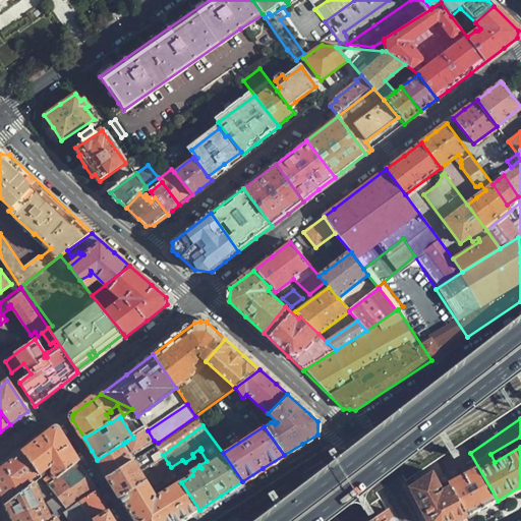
[(48,485),(77,462),(57,429),(55,428),(41,440),(22,452),(39,473),(40,474),(52,466),(54,468),(53,468),(51,473),(44,479),(48,485)]
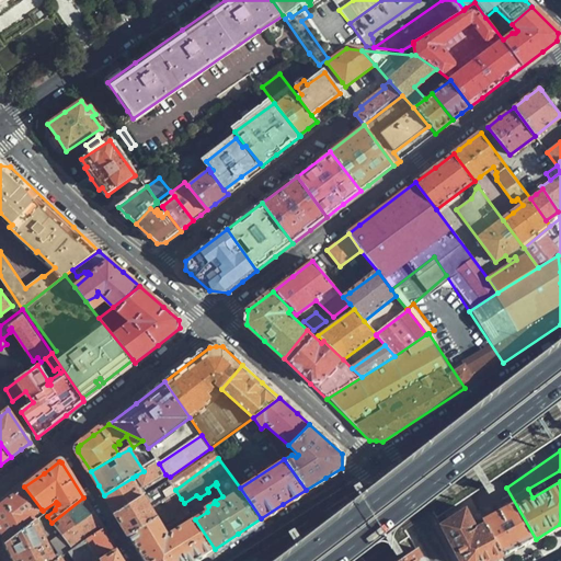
[(165,474),(159,464),(158,462),(144,471),(136,476),(144,488),(165,474)]
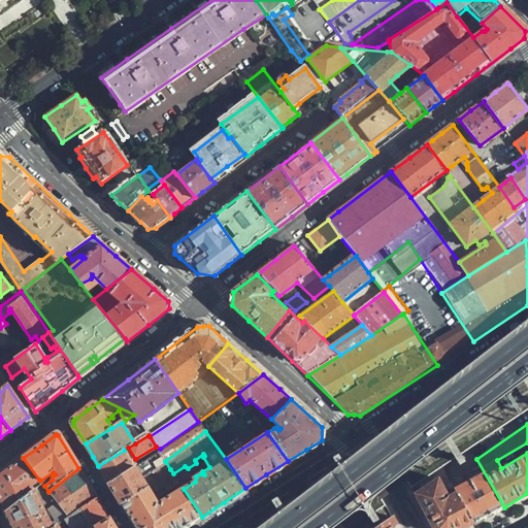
[(107,480),(109,484),(135,467),(125,450),(98,466),(107,480)]
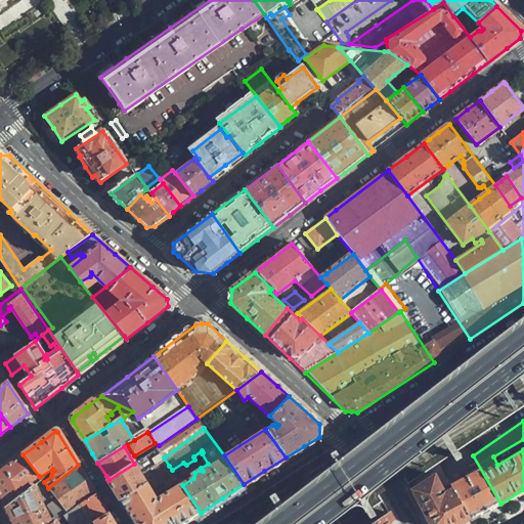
[(112,484),(121,499),(146,484),(140,474),(154,467),(158,473),(169,466),(164,457),(158,448),(134,464),(108,480),(112,484)]
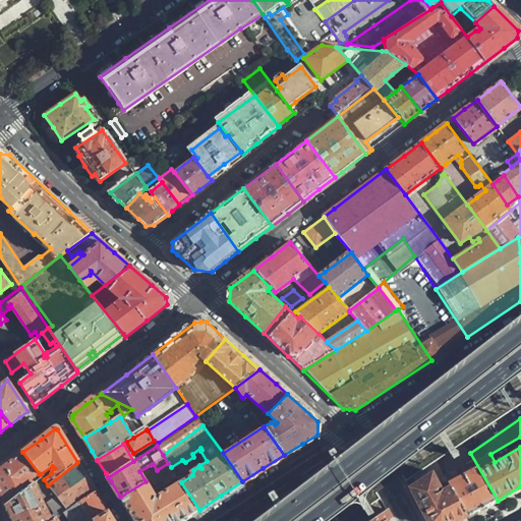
[(39,473),(22,452),(8,464),(0,469),(0,488),(7,504),(34,483),(26,476),(29,474),(33,478),(39,473)]
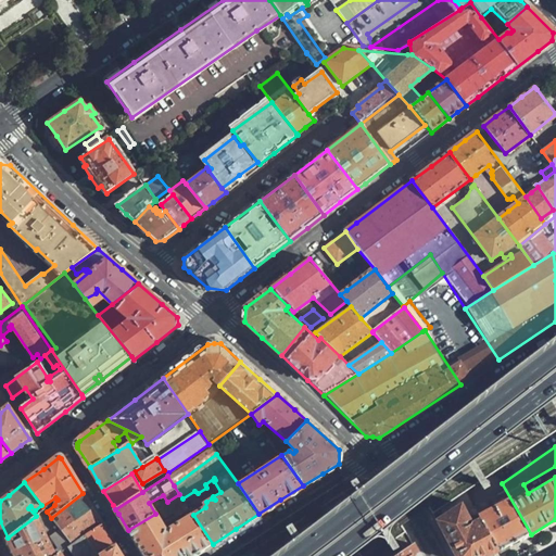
[(531,534),(502,483),(471,504),(475,508),(496,496),(500,504),(478,516),(497,552),(516,542),(531,534)]
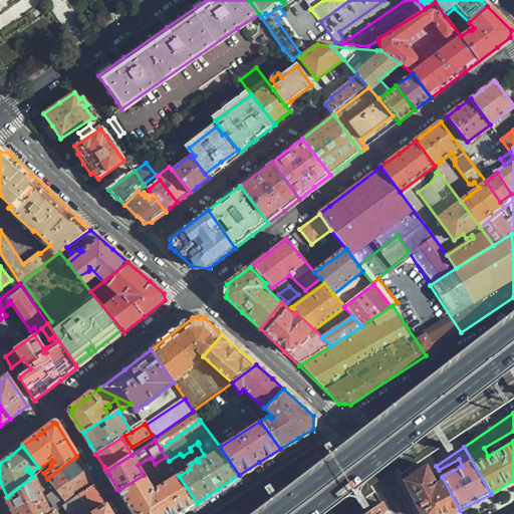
[(78,495),(93,484),(82,465),(76,456),(47,479),(56,490),(66,503),(78,495)]
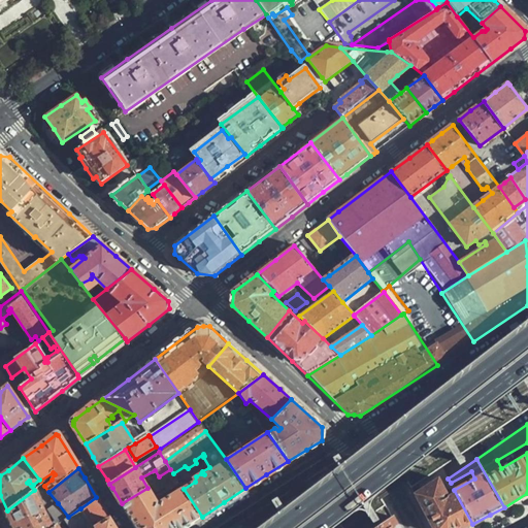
[(170,469),(159,476),(166,487),(177,480),(173,473),(170,469)]
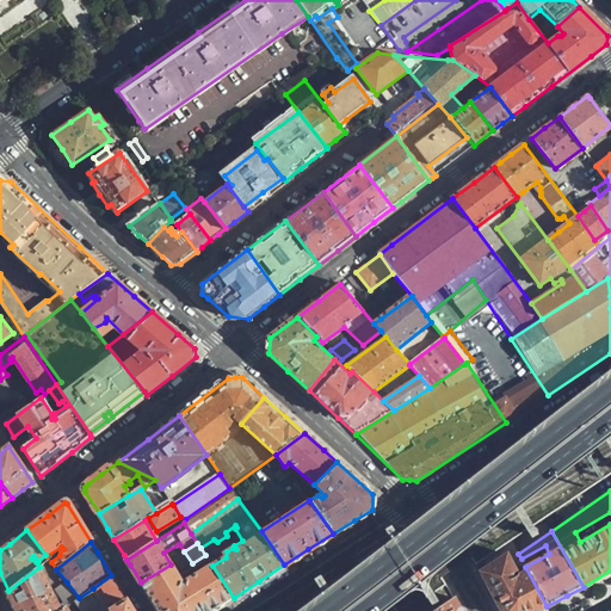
[(522,559),(518,554),(510,559),(507,554),(480,572),(500,610),(538,610),(547,606),(525,567),(522,559)]
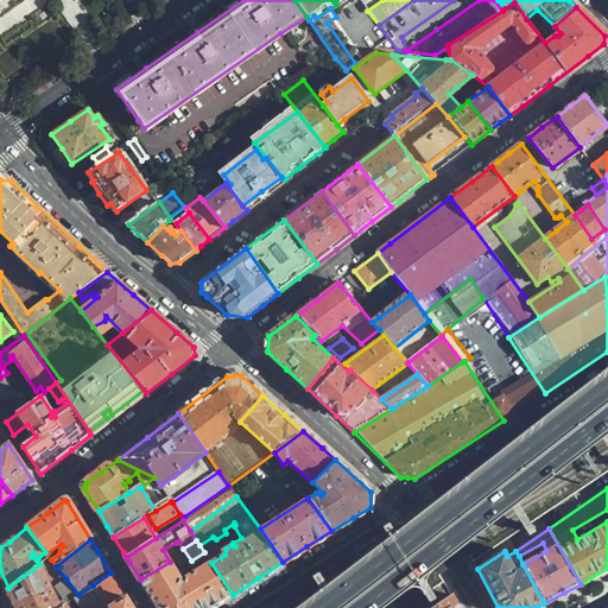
[(207,556),(204,552),(191,561),(194,564),(207,556)]
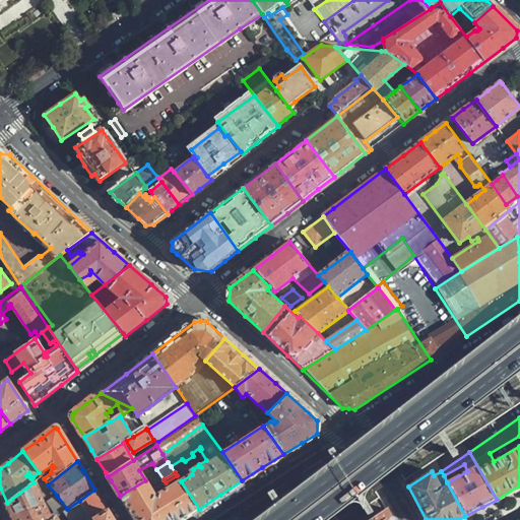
[(145,480),(120,496),(134,519),(181,519),(199,509),(181,481),(155,498),(145,480)]
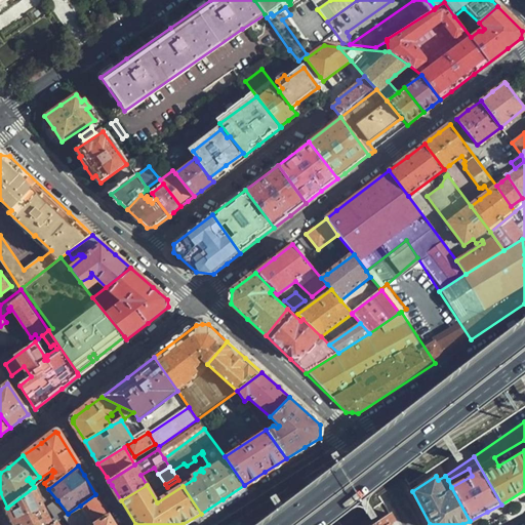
[(34,487),(7,508),(15,524),(51,524),(55,523),(53,520),(51,522),(34,487)]
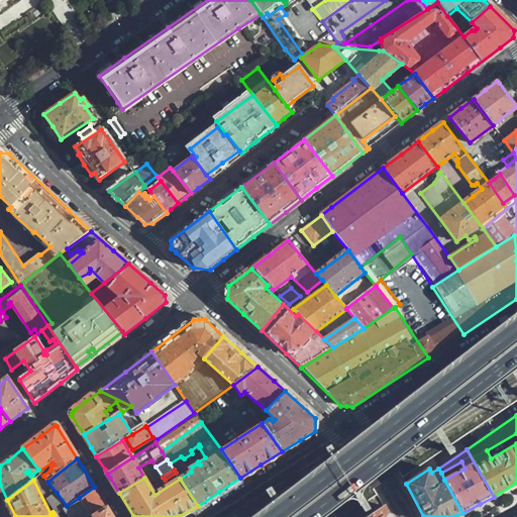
[(91,516),(112,516),(94,487),(79,498),(91,516)]
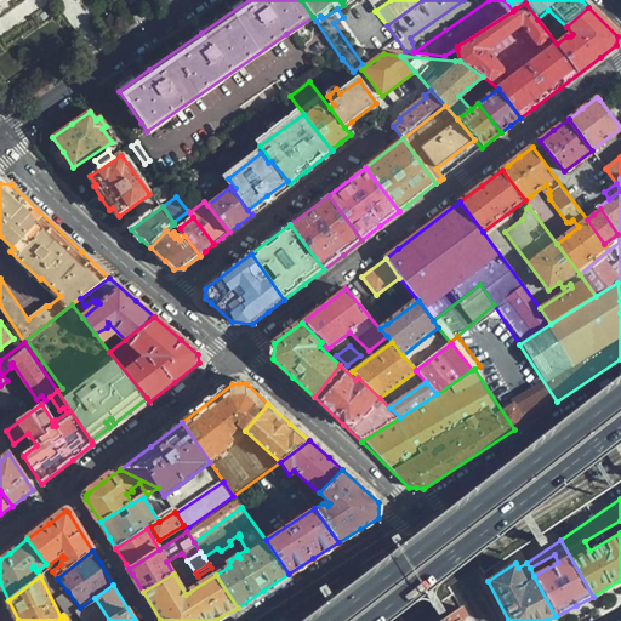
[(63,615),(66,619),(68,616),(78,609),(80,608),(68,592),(58,598),(66,613),(63,615)]
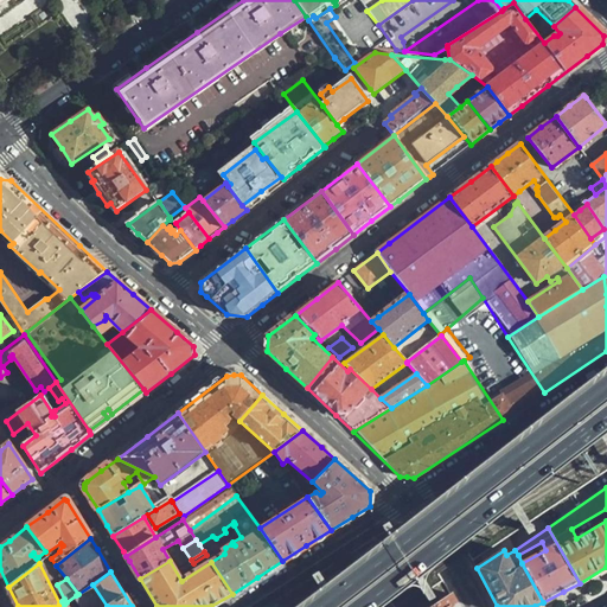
[(83,606),(107,606),(93,585),(78,594),(76,595),(83,606)]
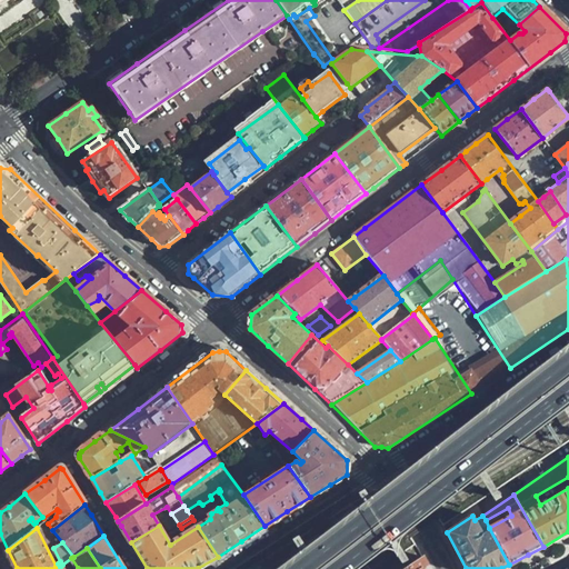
[(428,568),(423,558),(408,568),(428,568)]
